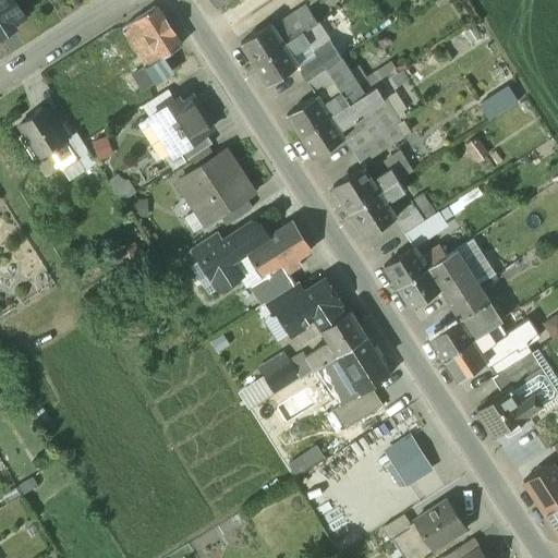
[(12,0),(0,0),(0,36),(14,28),(11,24),(23,17),(12,0)]
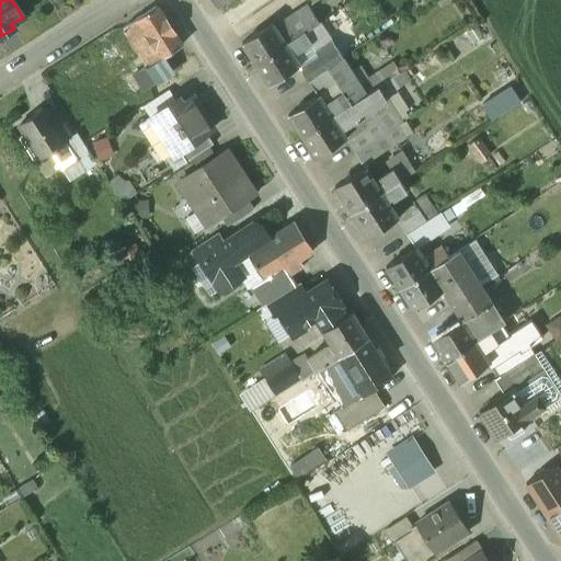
[(308,4),(275,26),(286,43),(290,41),(311,26),(319,22),(308,4)]
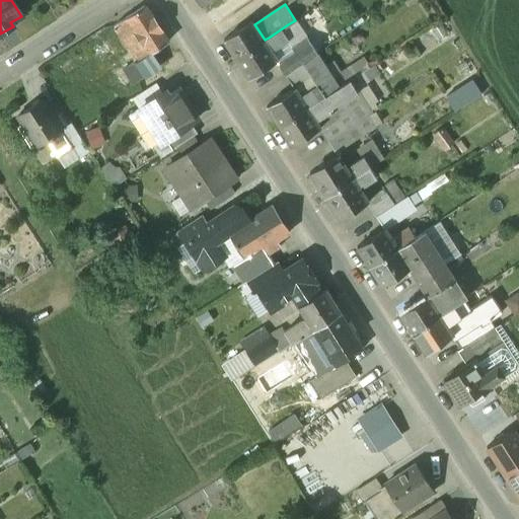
[(167,43),(143,6),(114,25),(133,60),(143,76),(159,66),(151,53),(167,43)]
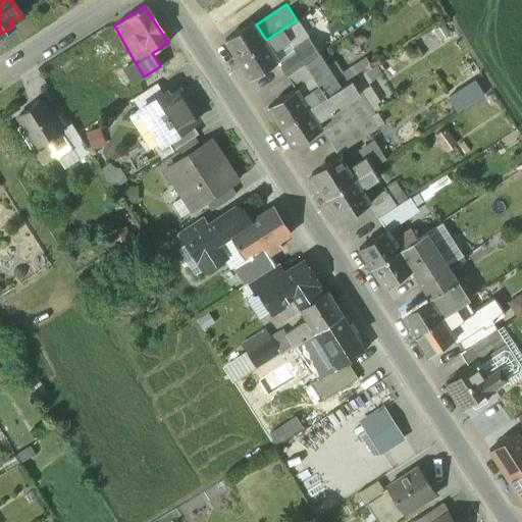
[(253,20),(224,39),(238,59),(266,40),(256,24),(255,23),(253,20)]
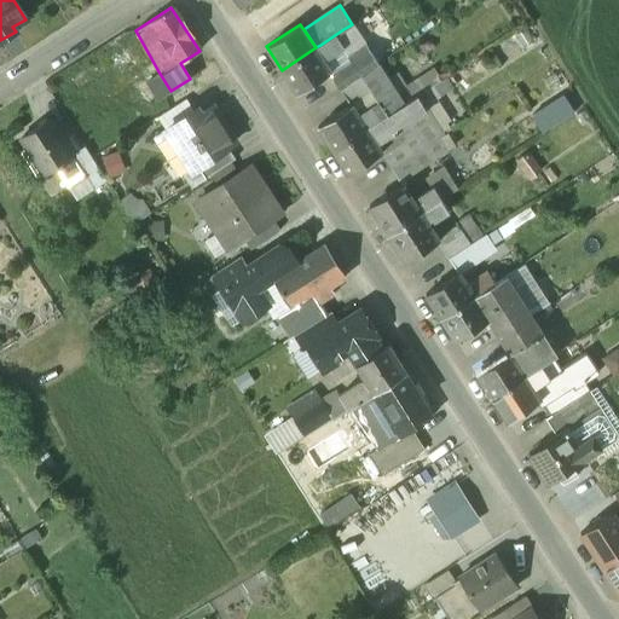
[(329,71),(331,75),(352,62),(347,55),(365,44),(352,24),(343,29),(347,35),(339,41),(343,46),(328,57),(325,52),(320,56),(330,71),(329,71)]
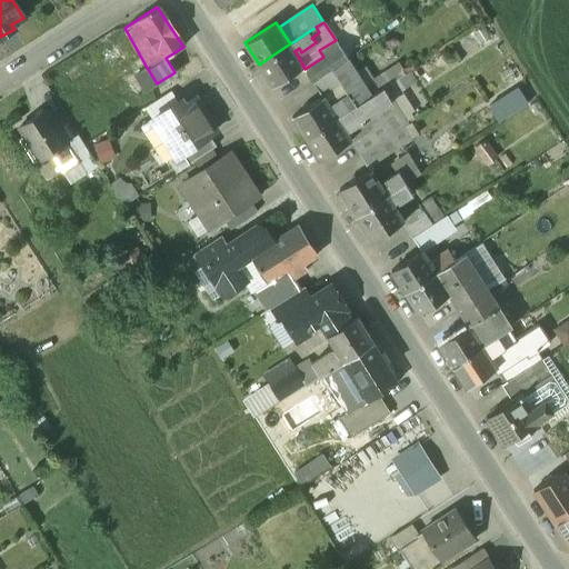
[(316,27),(295,41),(299,48),(301,52),(316,42),(311,38),(319,32),(316,27)]
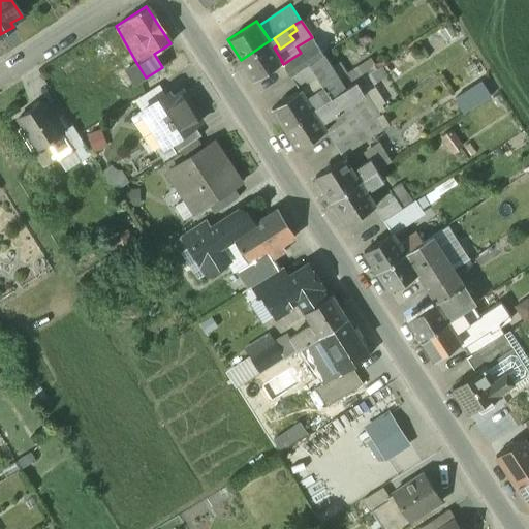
[(301,53),(309,63),(323,54),(312,37),(297,47),(301,53)]
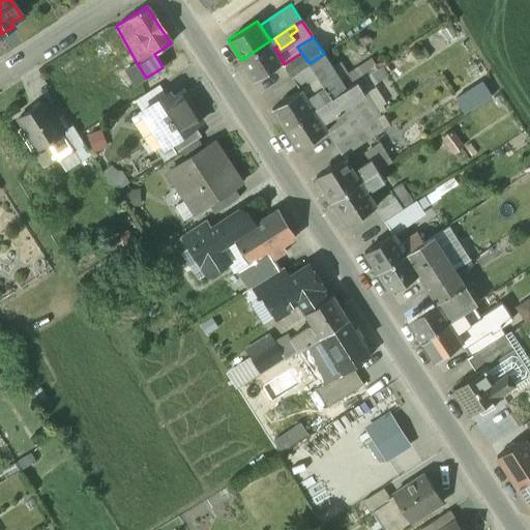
[(274,38),(270,40),(274,48),(278,45),(274,38)]
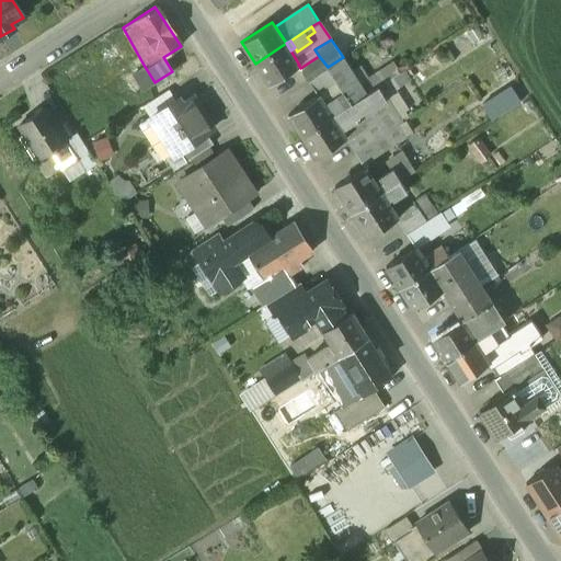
[(286,43),(255,64),(268,84),(298,65),(299,65),(290,50),(286,43)]
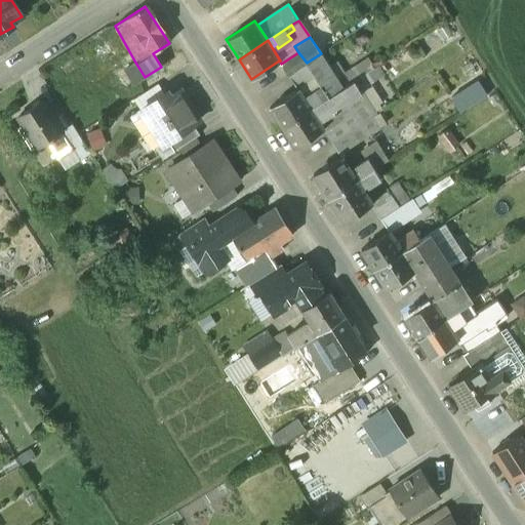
[(281,64),(288,75),(307,63),(298,52),(281,64)]
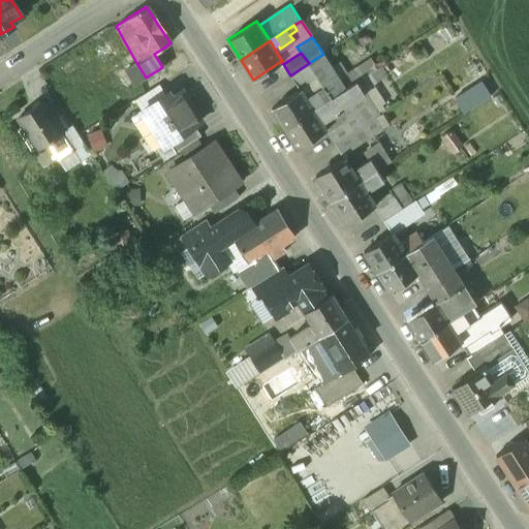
[(323,54),(309,63),(314,72),(313,73),(322,88),(323,88),(324,88),(324,89),(339,79),(323,54)]
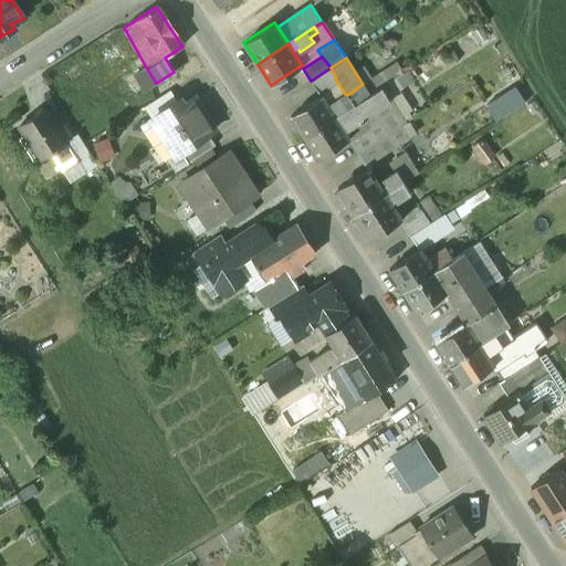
[(145,69),(133,76),(142,92),(156,83),(145,65),(143,66),(145,69)]
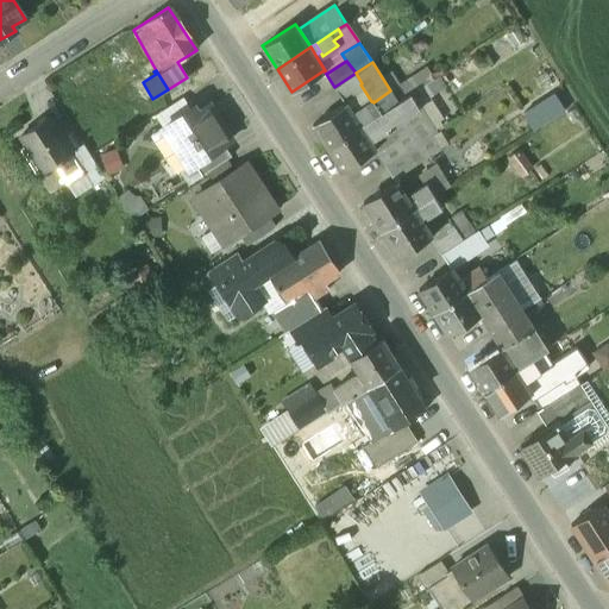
[(356,73),(334,87),(341,98),(360,85),(362,83),(356,73)]
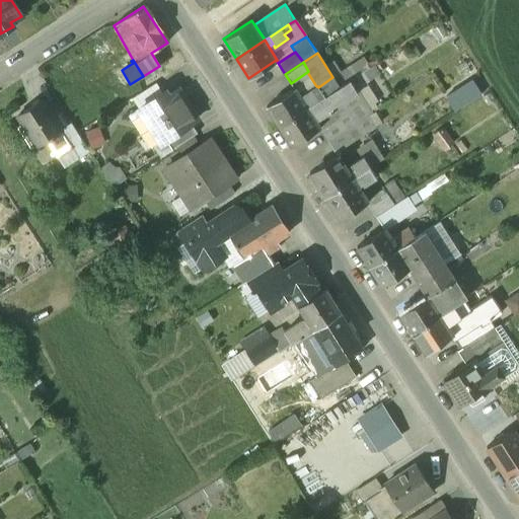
[(307,72),(291,83),(294,87),(294,86),(301,97),(316,86),(307,72)]
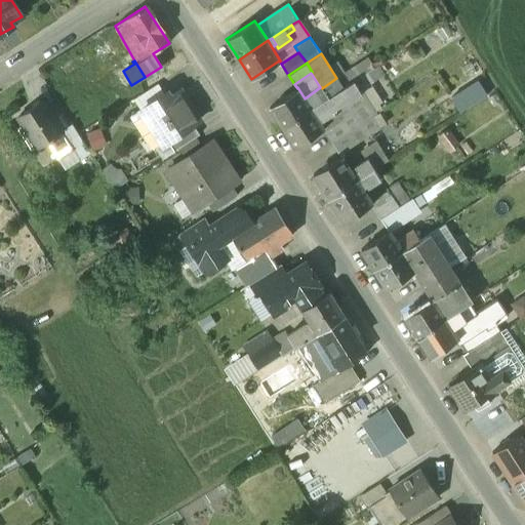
[(336,78),(322,88),(328,97),(342,87),(336,78)]
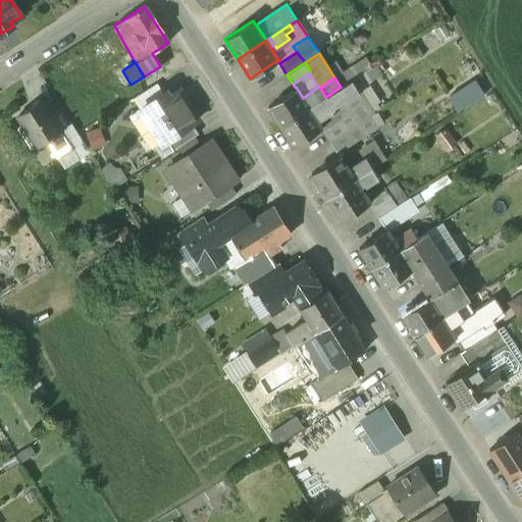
[(346,83),(341,87),(326,97),(331,106),(332,108),(354,95),(346,83)]
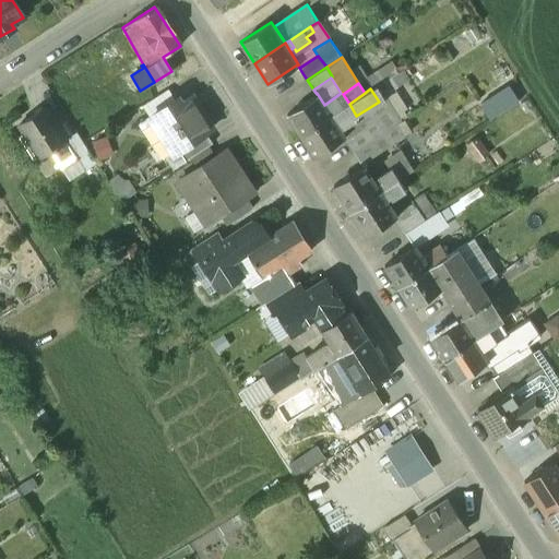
[(317,94),(287,114),(301,135),(331,115),(324,105),(317,93),(317,94)]
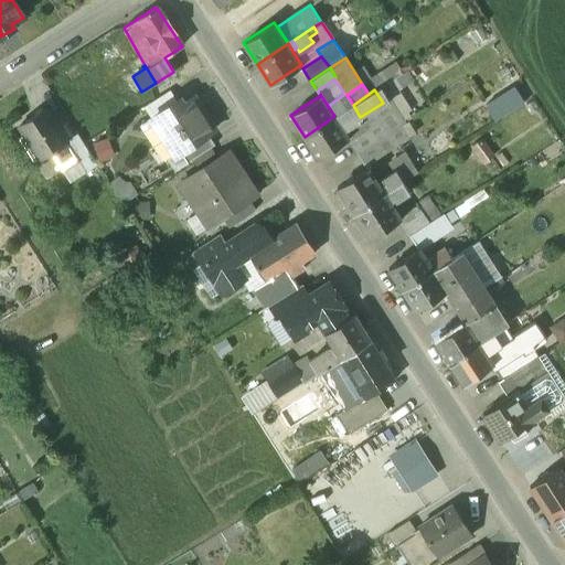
[(344,94),(328,106),(334,116),(340,114),(353,105),(347,95),(347,94),(345,94),(344,94)]
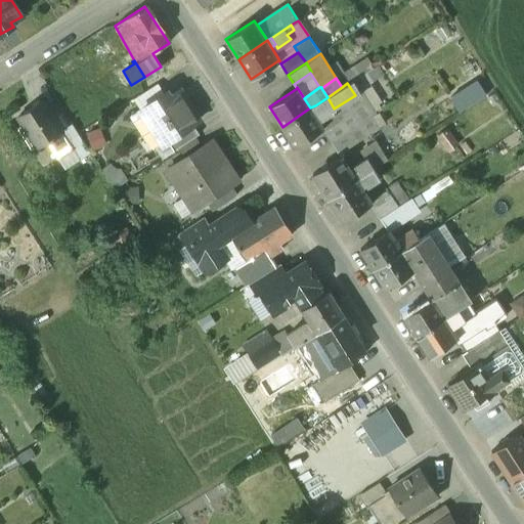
[(179,91),(167,99),(164,94),(140,110),(162,143),(167,141),(192,124),(198,121),(179,91)]
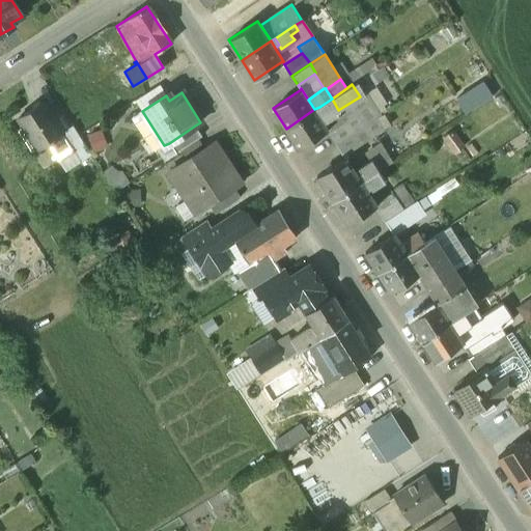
[(360,96),(338,110),(344,119),(346,122),(353,133),(367,123),(379,116),(364,93),(360,96)]
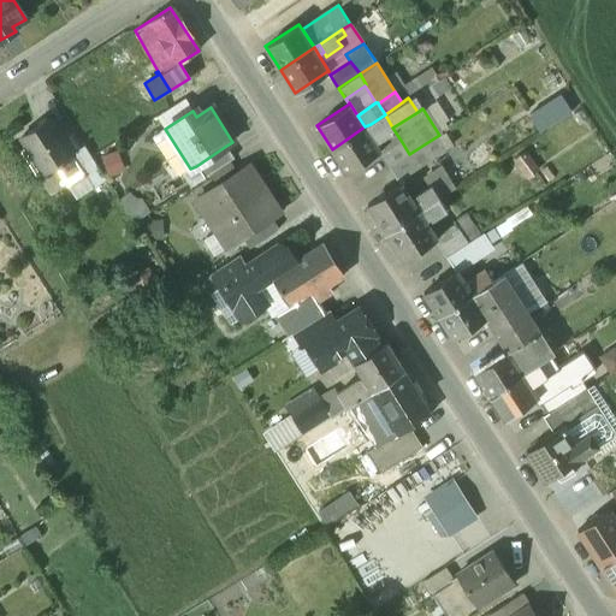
[(385,114),(371,124),(375,131),(377,135),(391,125),(385,114)]
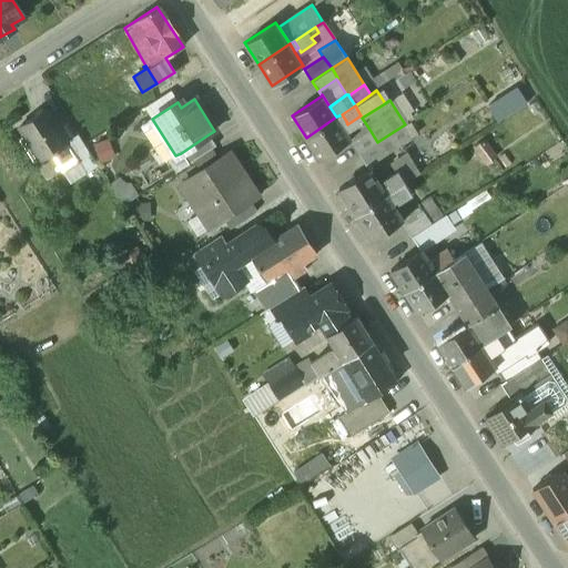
[(44,111),(20,127),(40,159),(51,152),(62,171),(77,162),(64,143),(44,111)]
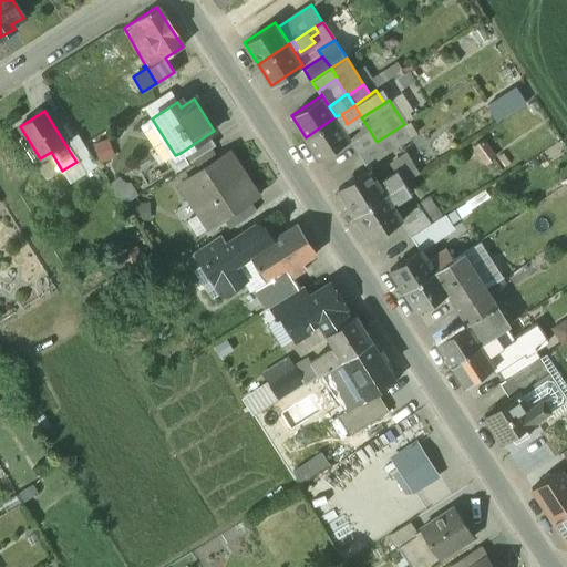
[(341,114),(336,116),(340,123),(346,121),(341,114)]
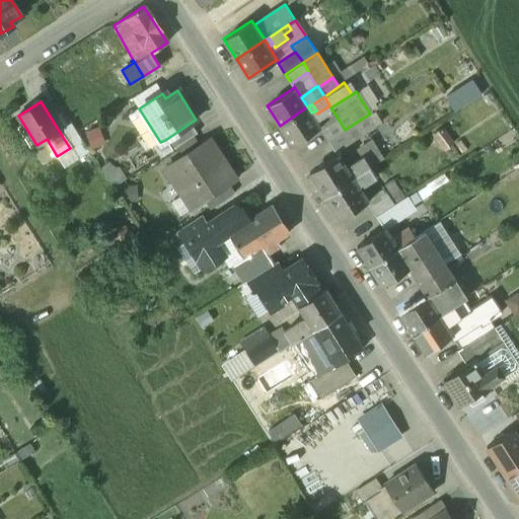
[(307,106),(280,126),(292,145),(320,126),(311,113),(307,106)]
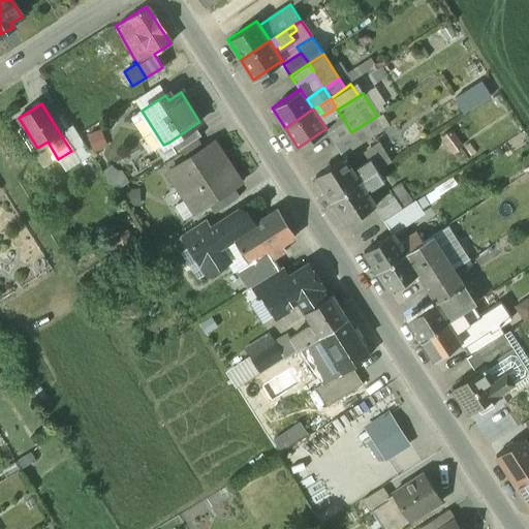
[(345,122),(328,133),(334,144),(351,132),(345,122)]
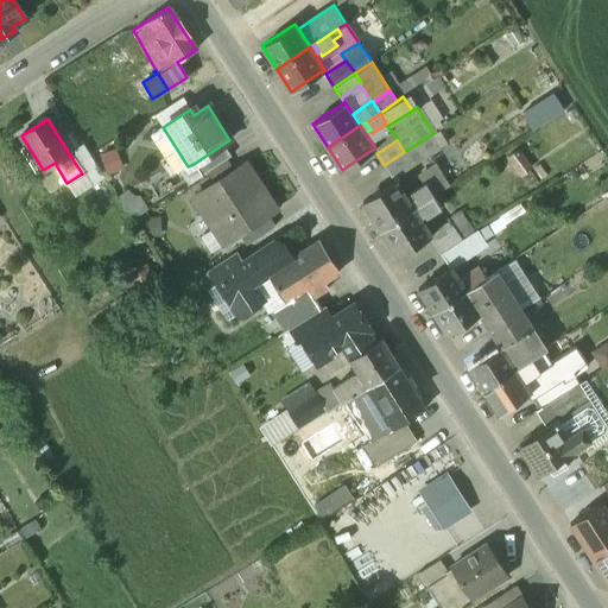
[(404,152),(384,165),(392,177),(409,166),(428,153),(420,141),(404,152)]
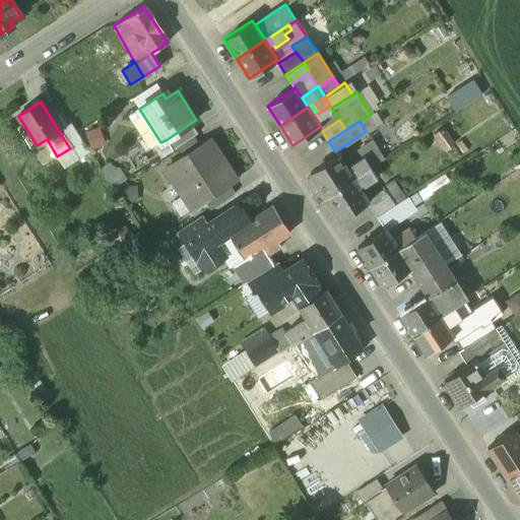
[(191,123),(166,140),(172,149),(197,133),(191,123)]
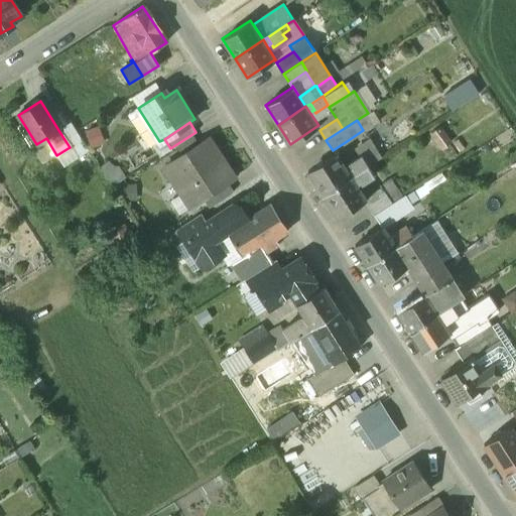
[(71,123),(58,130),(70,147),(76,156),(87,149),(71,123)]
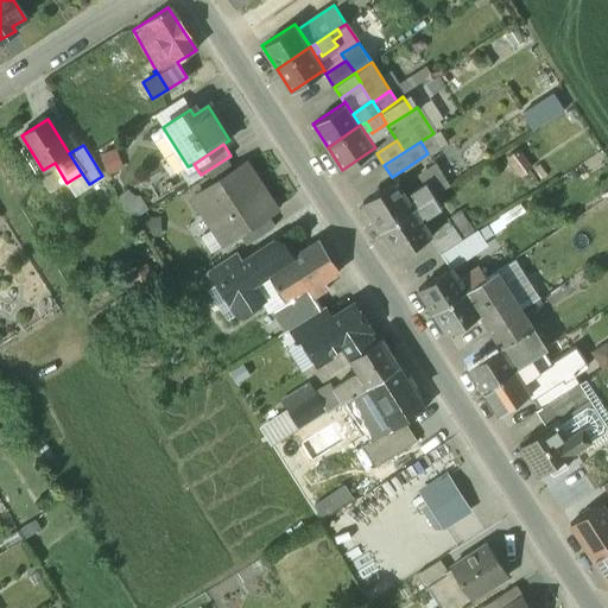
[(109,171),(121,168),(116,147),(103,152),(109,171)]
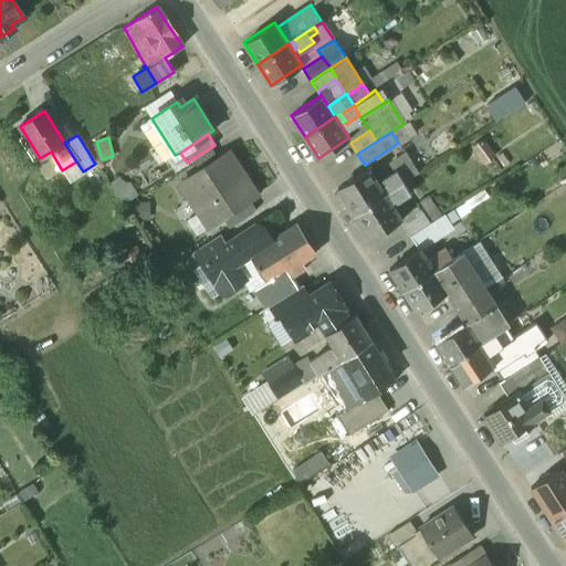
[(228,153),(181,182),(201,212),(209,207),(217,220),(222,216),(247,200),(253,196),(236,170),(238,168),(228,153)]
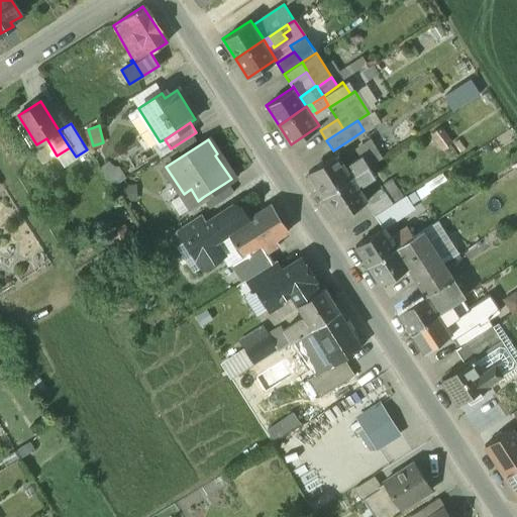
[(353,151),(340,160),(347,171),(351,168),(349,165),(362,157),(369,166),(381,158),(370,140),(353,151)]
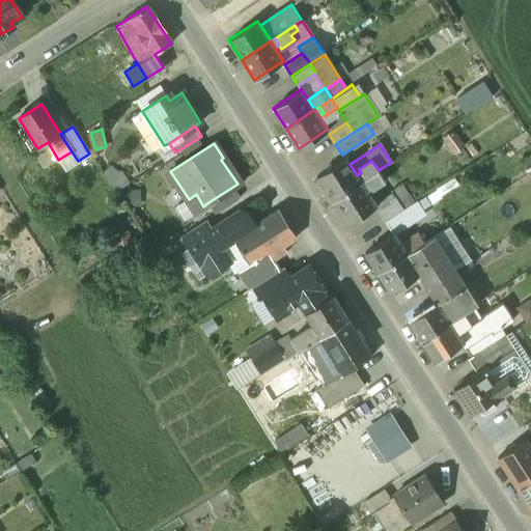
[(345,158),(350,164),(363,156),(357,145),(342,155),(345,158)]
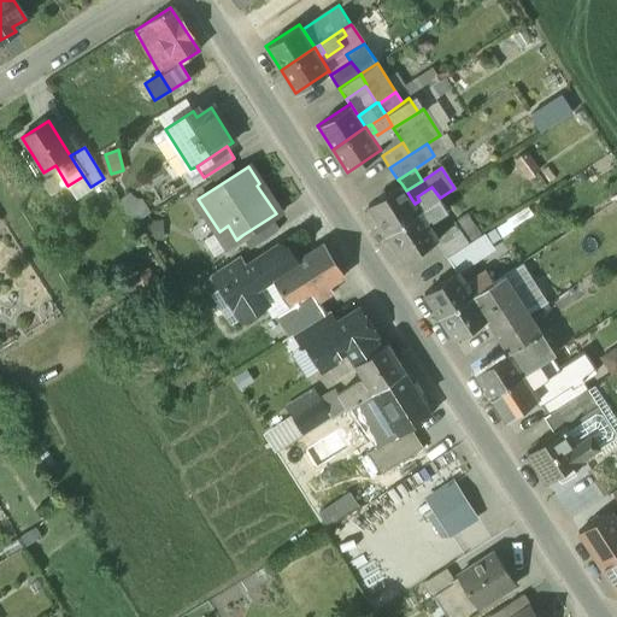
[(401,183),(368,205),(386,233),(419,211),(415,204),(406,191),(401,183)]
